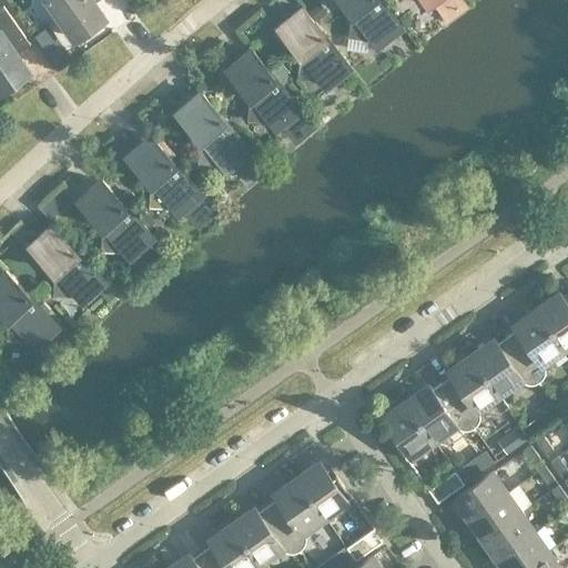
[(48,0),(74,37),(95,22),(92,17),(100,10),(94,2),(97,0),(48,0)]
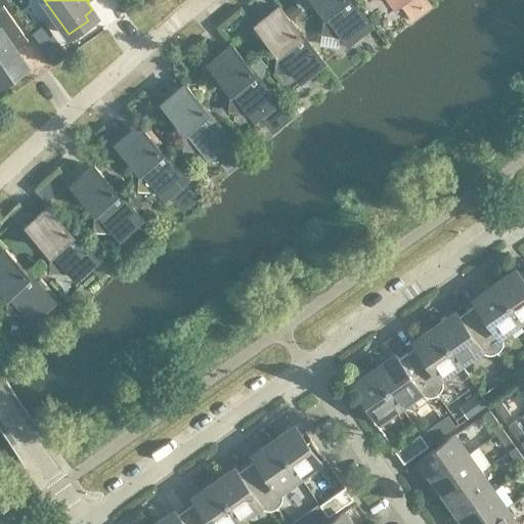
[(316,0),(325,12),(323,31),(342,33),(348,40),(370,23),(352,0),(316,0)]
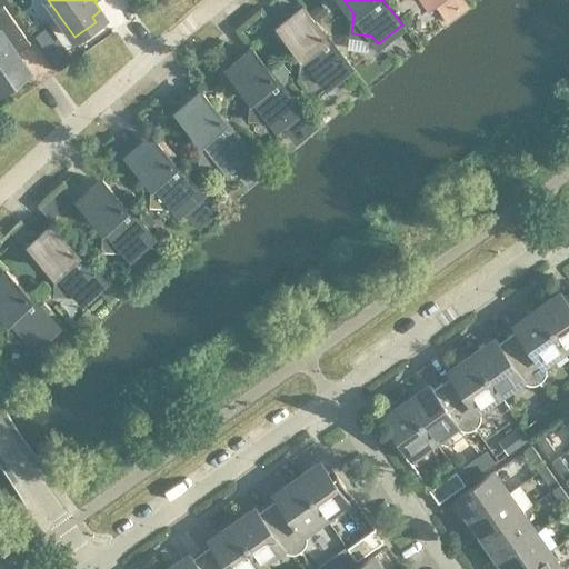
[(425,0),(426,0),(429,3),(433,0),(437,0),(448,16),(466,3),(463,0),(425,0)]
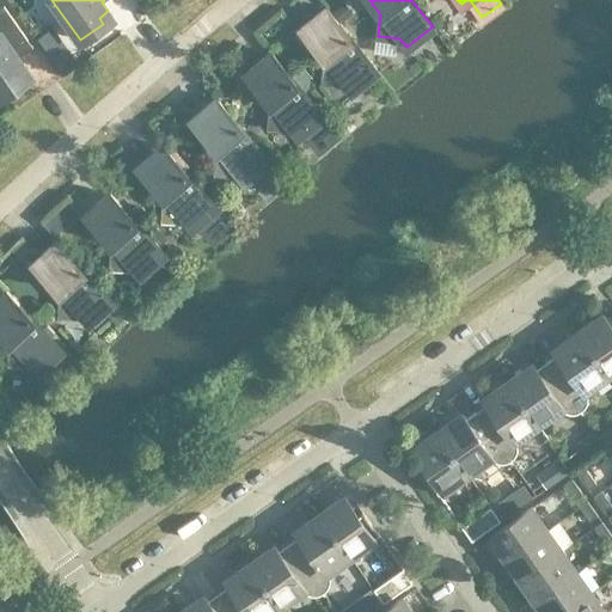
[(28,38),(4,5),(0,7),(0,96),(30,75),(12,49),(28,38)]
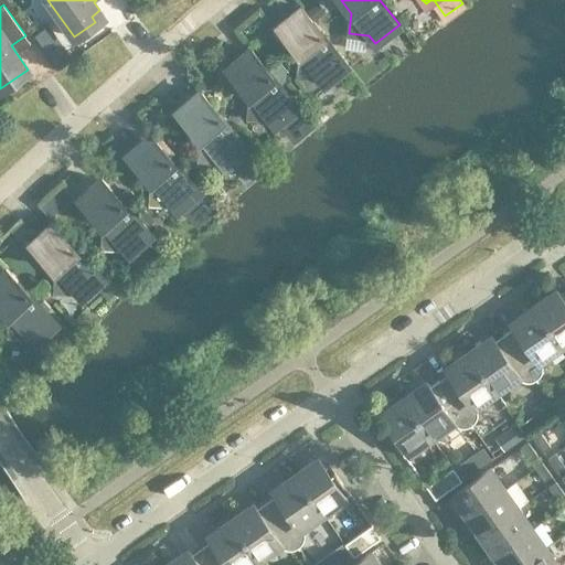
[(278,27),(305,59),(302,78),(321,80),(324,84),(349,65),(301,7),(278,27)]
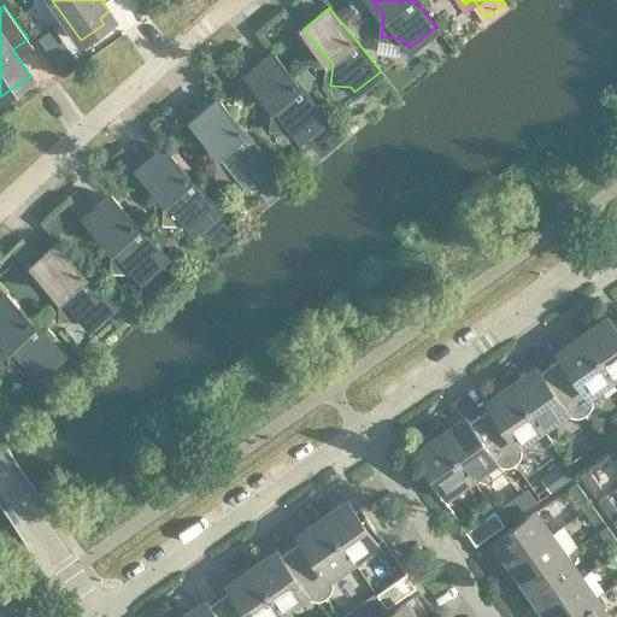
[(53,29),(40,39),(51,53),(63,45),(53,29)]
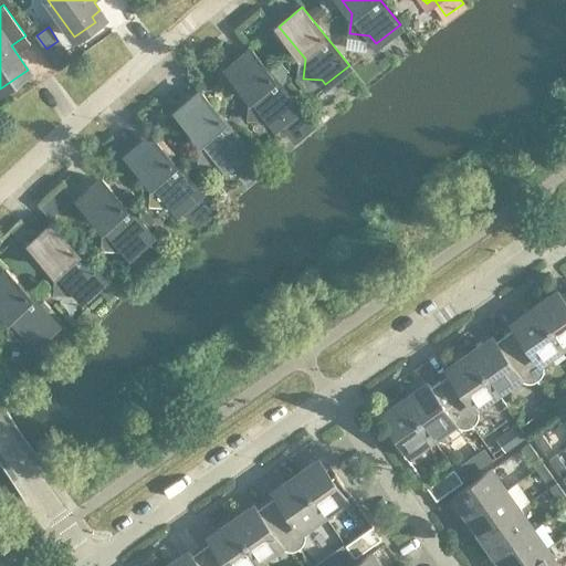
[(228,69),(254,100),(252,118),(271,121),(275,125),(282,119),(295,136),(312,122),(299,106),(251,49),(228,69)]
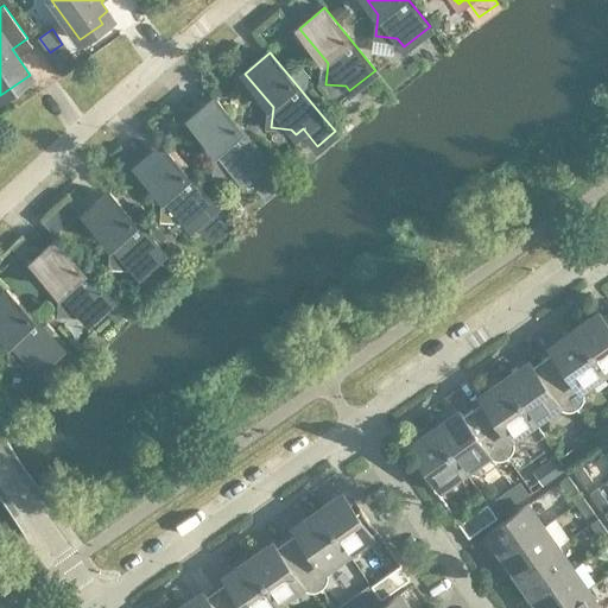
[(191,119),(220,152),(220,175),(238,175),(242,179),(249,173),(264,191),(283,176),(267,158),(216,97),(191,119)]
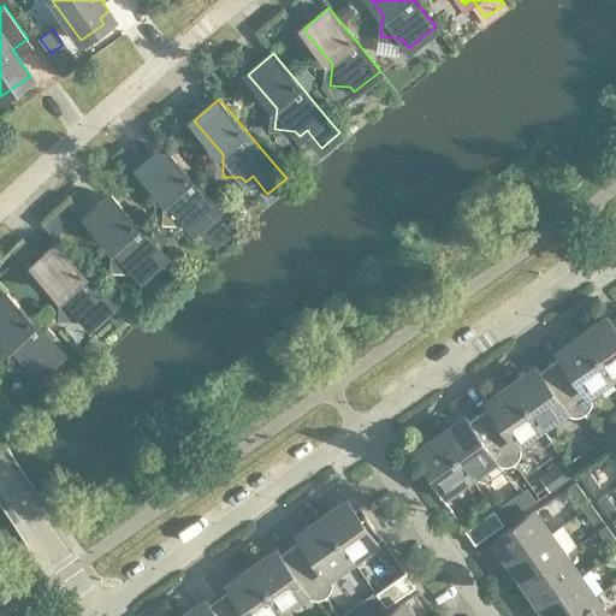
[(140,169),(170,202),(170,225),(189,225),(193,229),(200,223),(214,240),(232,224),(218,207),(165,146),(140,169)]
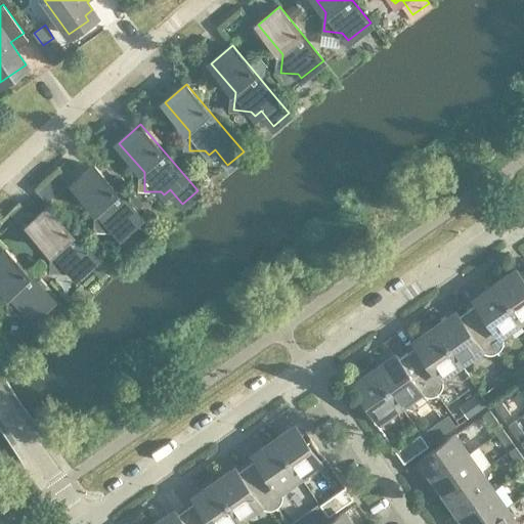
[(74,184),(95,208),(95,228),(114,228),(120,234),(140,216),(94,165),(74,184)]
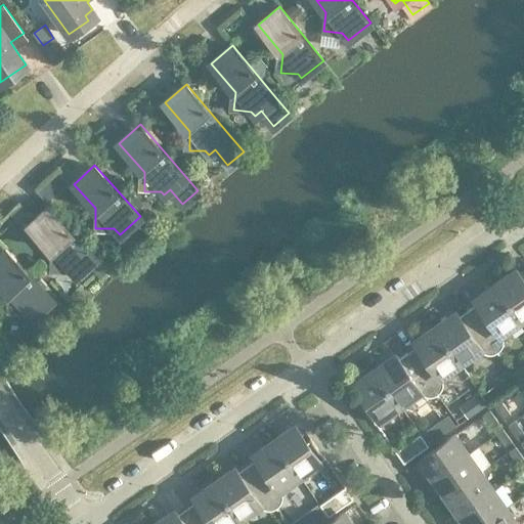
[(47,180),(37,189),(47,201),(57,191),(47,180)]
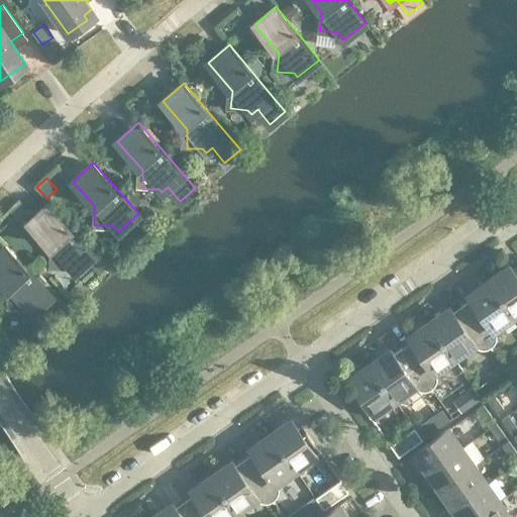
[(28,222),(50,246),(50,270),(73,270),(75,272),(95,253),(48,204),(28,222)]
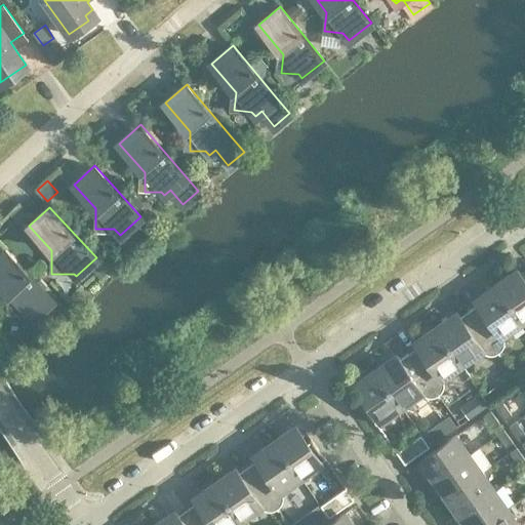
[(0,253),(0,284),(9,293),(9,316),(31,316),(33,318),(53,298),(5,249),(0,253)]
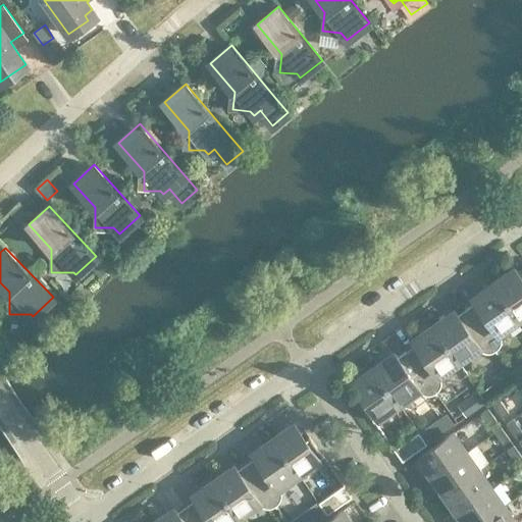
[(506,273),(493,282),(519,318),(521,316),(521,280),(516,272),(509,277),(506,273)]
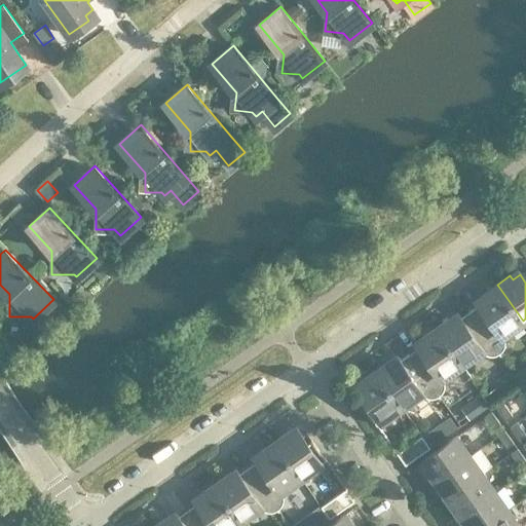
[(523,321),(497,285),(484,294),(487,298),(470,309),(500,354),(501,353),(500,352),(503,350),(504,347),(505,344),(506,341),(505,337),(503,335),(523,321)]
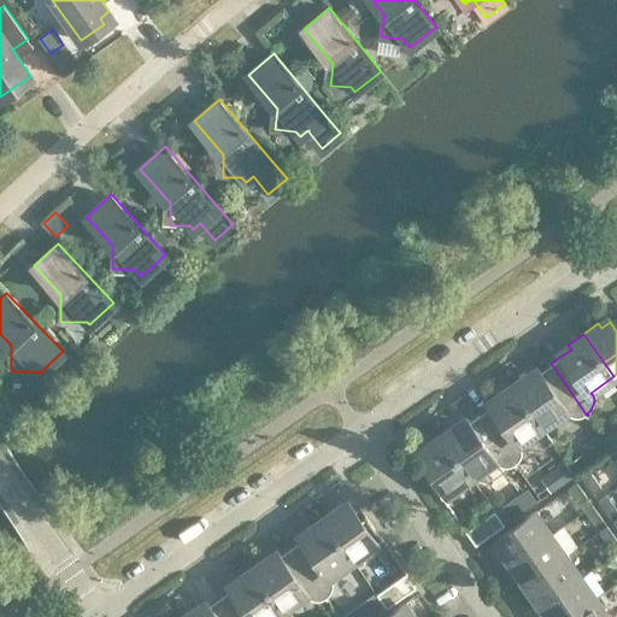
[(587,416),(551,363),(530,377),(527,372),(512,383),(542,427),(564,411),(568,413),(571,416),(575,417),(579,417),(582,416),(586,415),(587,416)]
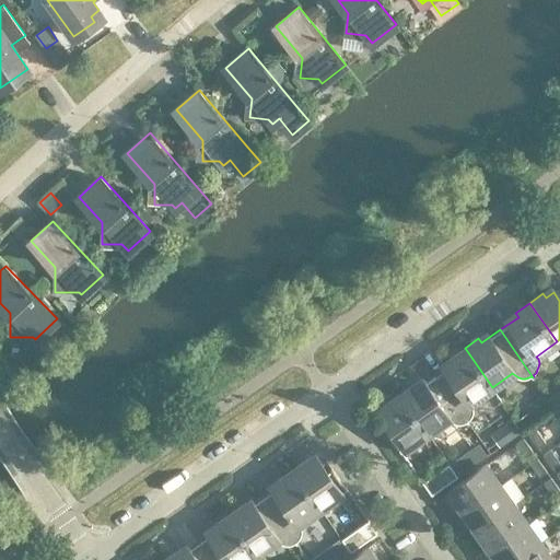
[(492,387),(465,348),(451,358),(454,362),(435,374),(468,422),(469,422),(468,421),(470,419),(473,416),(474,412),(474,408),(474,405),(471,401),(492,387)]
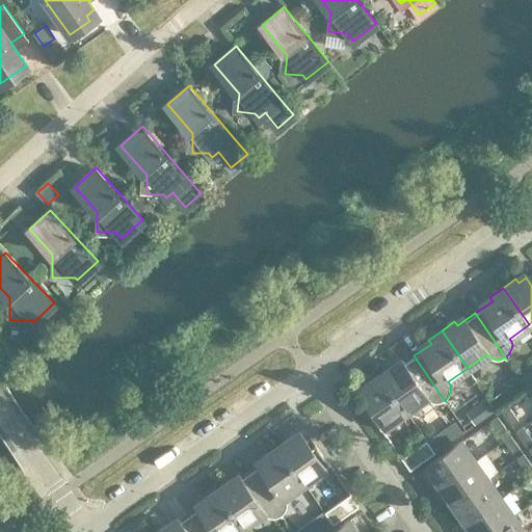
[(445,401),(414,355),(396,368),(393,364),(379,373),(406,411),(425,397),(428,400),(430,402),(433,403),(437,403),(441,402),(444,401),(445,402),(445,401)]
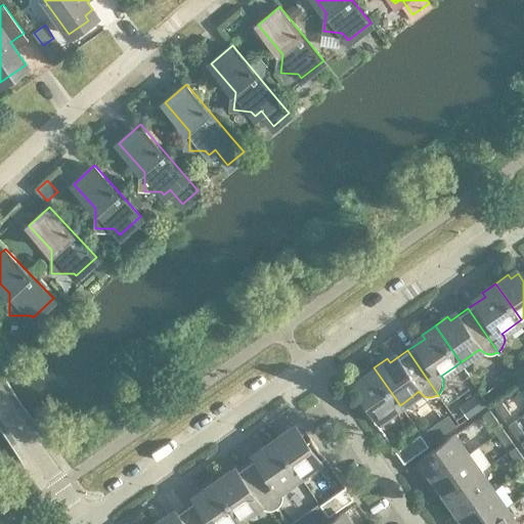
[(523,363),(513,372),(519,380),(523,376),(523,363)]
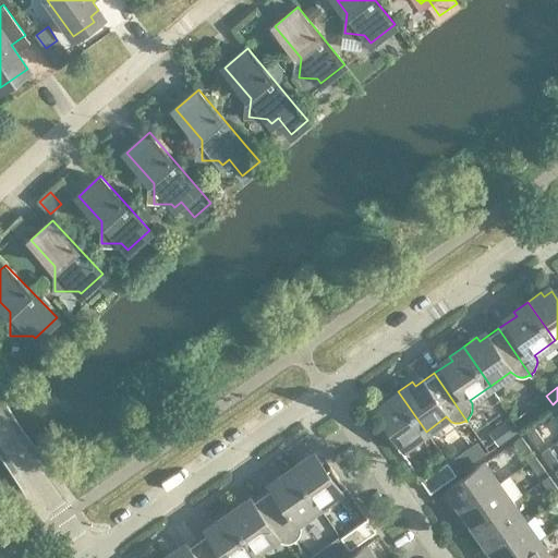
[(426,432),(398,391),(385,401),(387,405),(380,411),(389,424),(386,427),(385,426),(384,427),(399,450),(426,432)]
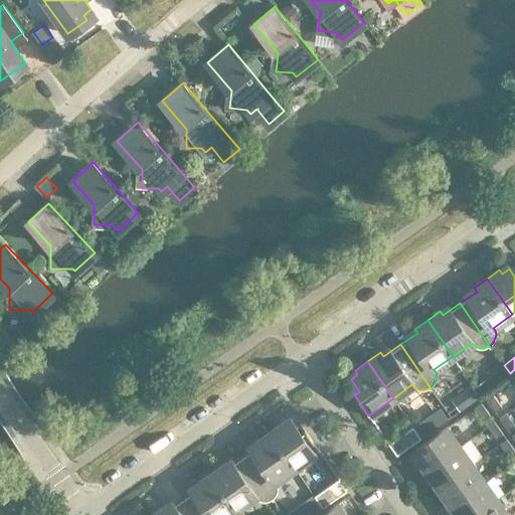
[(489,389),(484,382),(476,388),(481,395),(489,389)]
